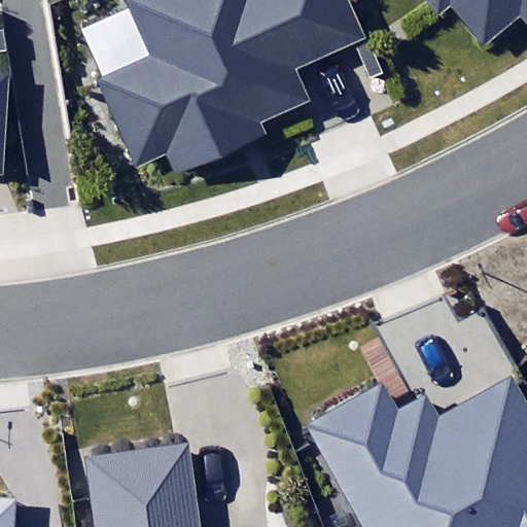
[(175,171),(261,133),(257,124),(310,101),(296,68),(366,37),(349,0),(123,0),(147,55),(92,79),(133,171),(168,155),(175,171)]
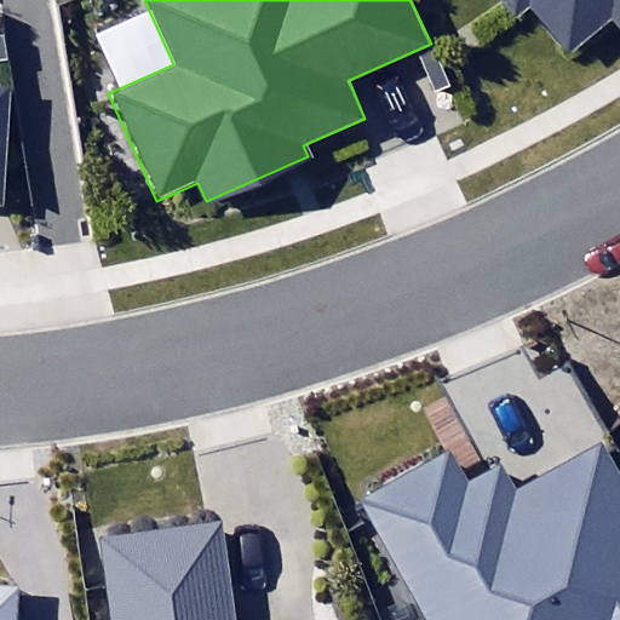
[(612,7),(619,18),(619,0),(501,0),(515,15),(533,0),(535,0),(569,41),(612,7)]
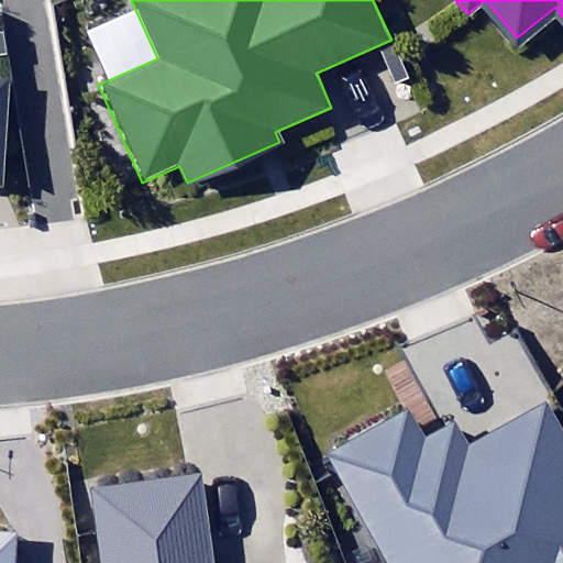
[(0,185),(2,186),(11,79),(0,77),(0,185)]
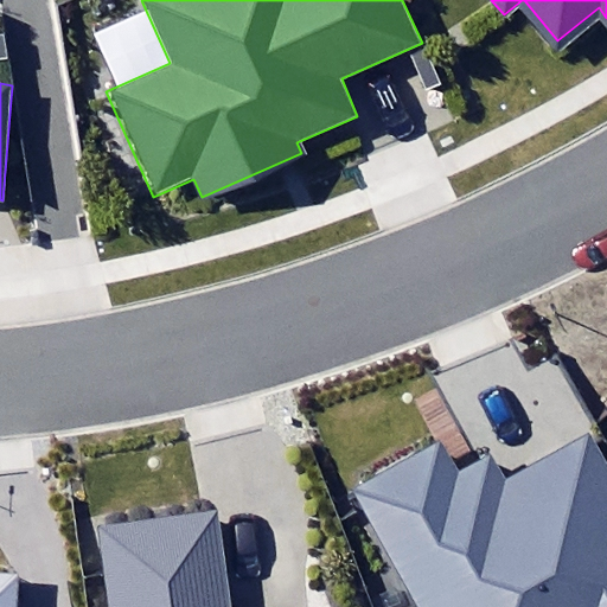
[(344,490),(410,606),(606,606),(606,467),(589,436),(500,487),(483,458),(457,473),(436,438),(344,490)]
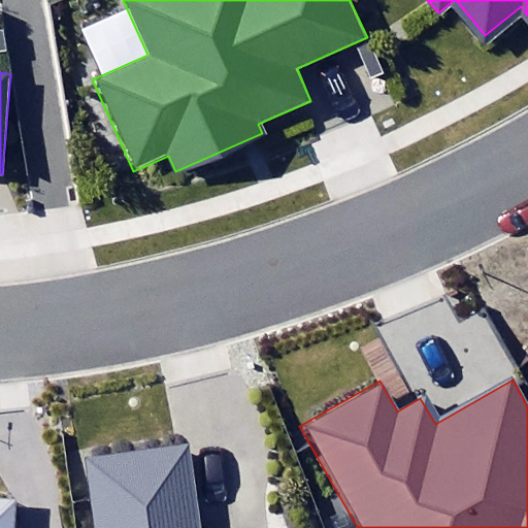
[(91,498),(95,527),(200,527),(188,444),(86,460),(91,498)]
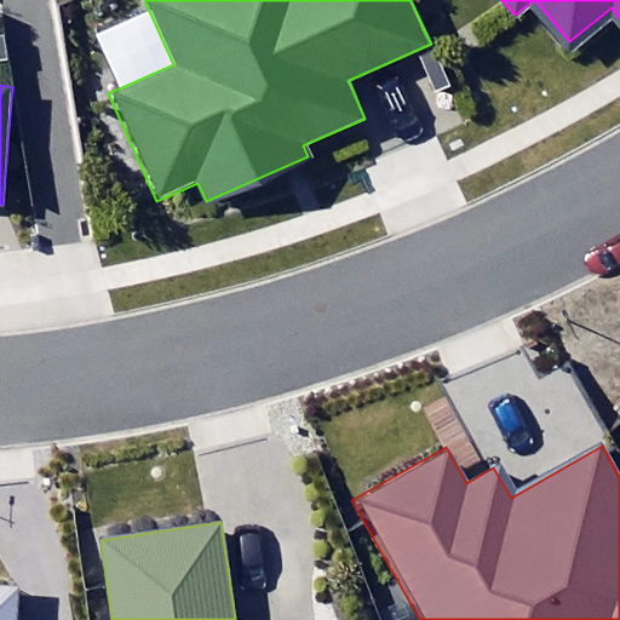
[(0,619),(19,619),(22,580),(0,579),(0,619)]
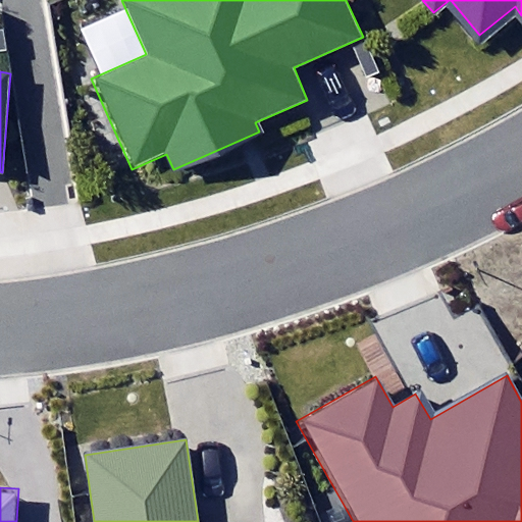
All buildings are outlined.
